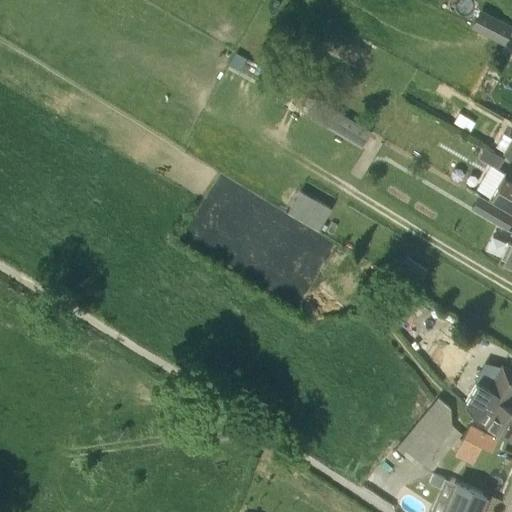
[(481,9),(472,26),(499,41),(502,42),(511,24),(481,9)]
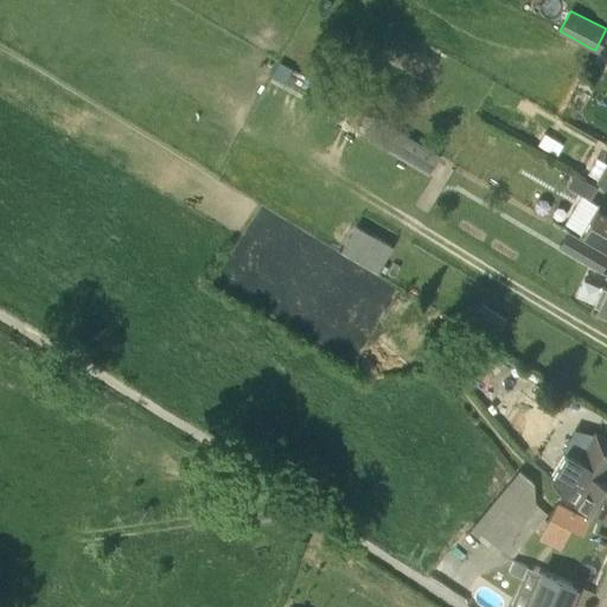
[(606,53),(599,50),(593,61),(606,68),(606,53)]
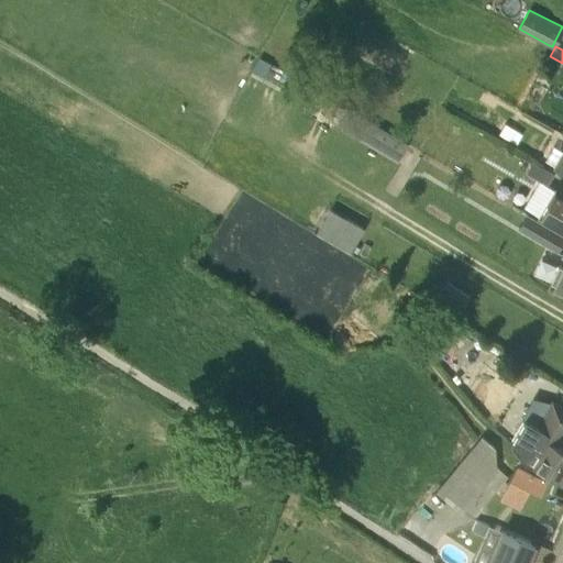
[(484,103),(476,99),(473,106),(466,102),(470,97),(465,94),(462,99),(455,96),(459,91),(452,87),(449,92),(441,107),(497,136),(498,134),(510,141),(517,130),(505,123),(497,119),(499,113),(486,106),(483,111),(481,110),(484,103)]
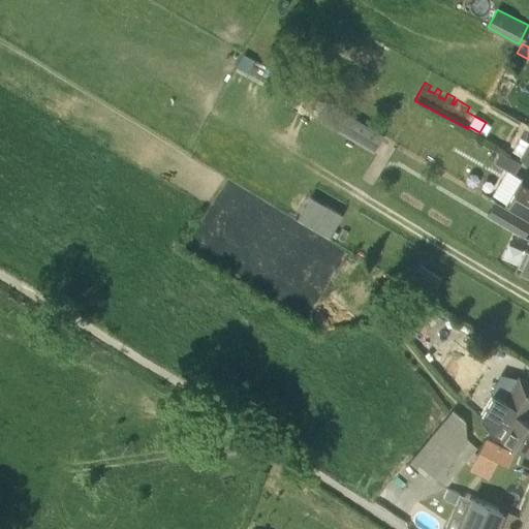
[(327,101),(319,113),(378,147),(384,135),(327,101)]
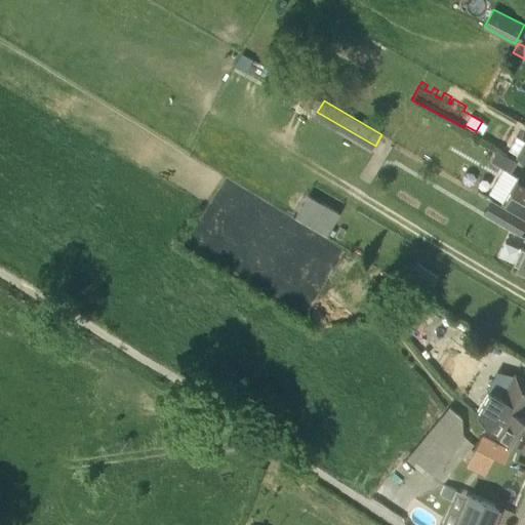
[(524,138),(515,158),(524,162),(524,138)]
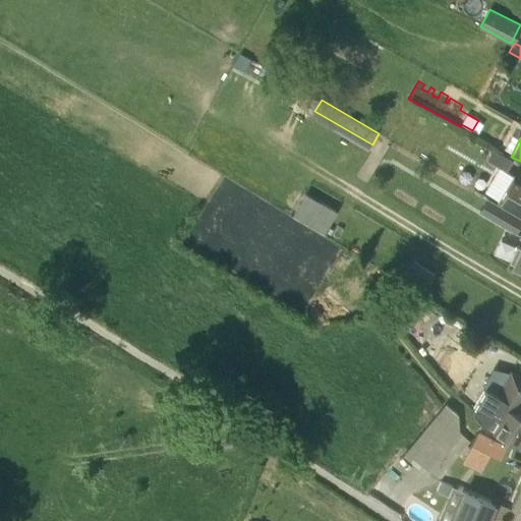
[(506,171),(512,161),(493,150),(486,160),(506,171)]
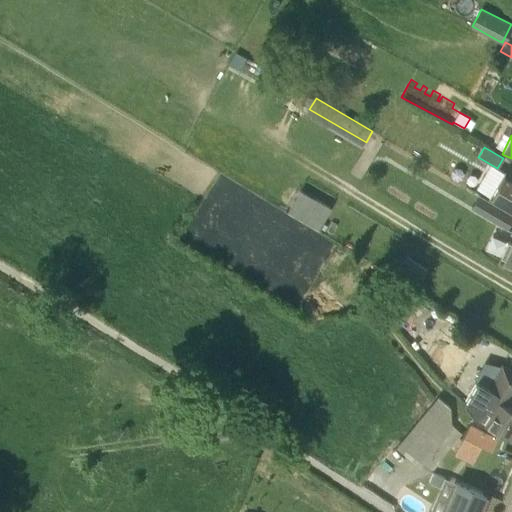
[(511,177),(504,172),(488,198),(511,211),(511,177)]
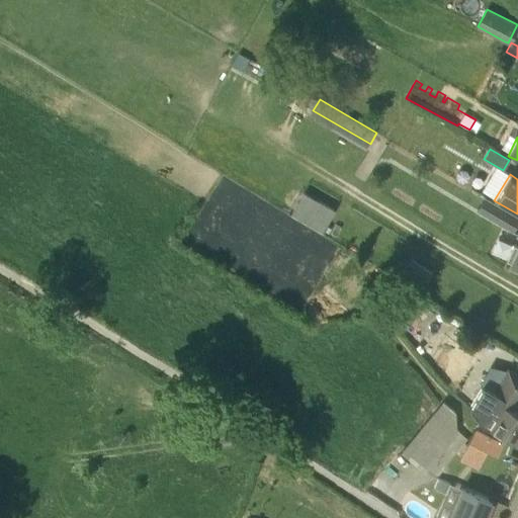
[(303,192),(289,216),(321,233),(334,209),(303,192)]
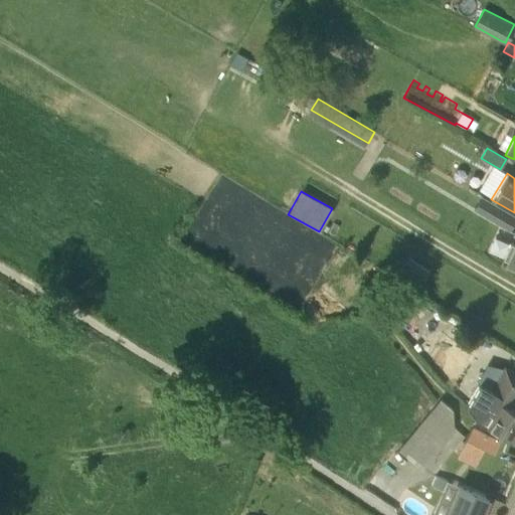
[(514,213),(484,195),(477,208),(509,227),(514,216),(514,213)]
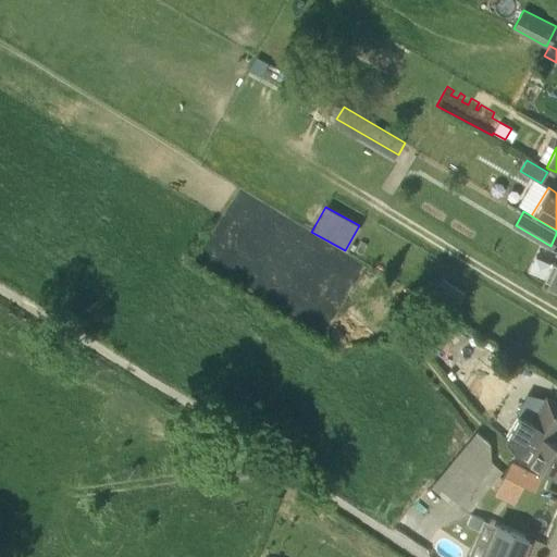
[(556,262),(556,264),(553,263),(545,280),(548,281),(548,282),(556,285),(556,262)]
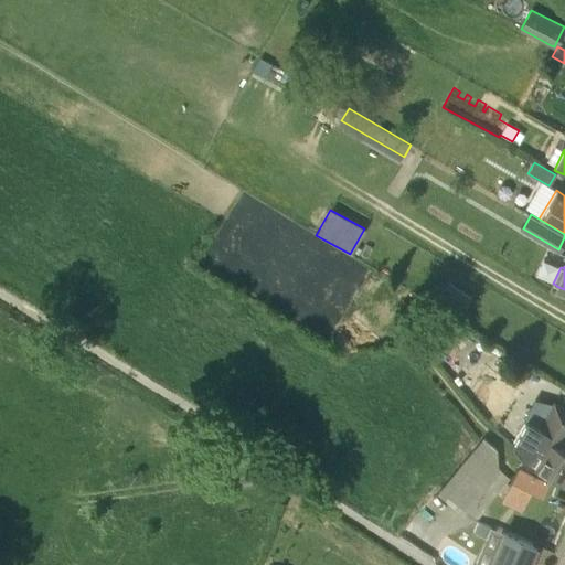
[(447,283),(444,289),(436,284),(426,299),(457,319),(460,315),(470,297),(447,283)]
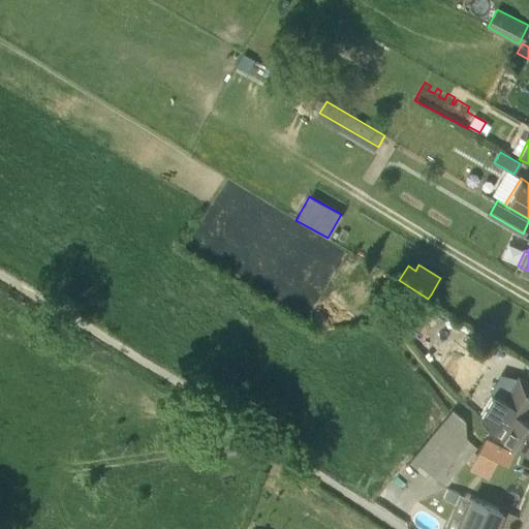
[(493,392),(479,414),(489,429),(499,435),(521,448),(526,452),(528,446),(528,419),(526,418),(528,412),(528,380),(519,375),(504,398),(493,392)]
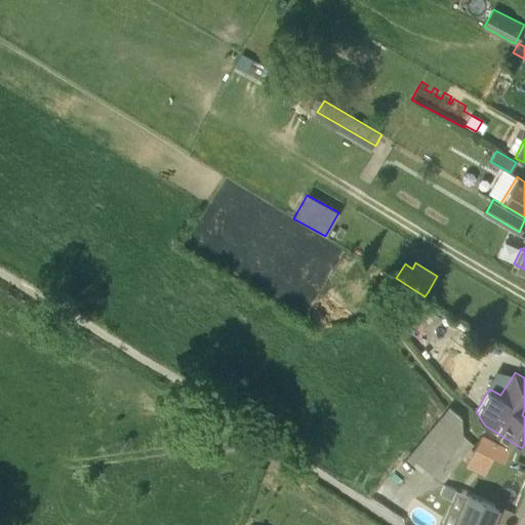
[(440,419),(408,457),(430,476),(461,438),(460,418),(449,408),(440,419)]
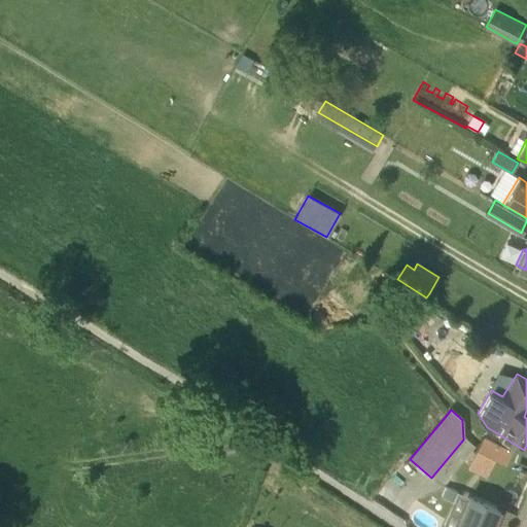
[(485,436),(479,450),(497,459),(506,463),(514,450),(485,436)]
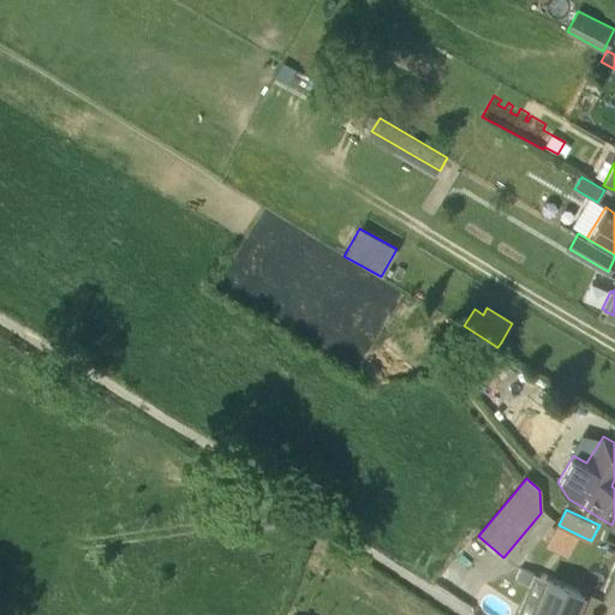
[(533,573),(535,572),(520,566),(514,578),(529,584),(533,573)]
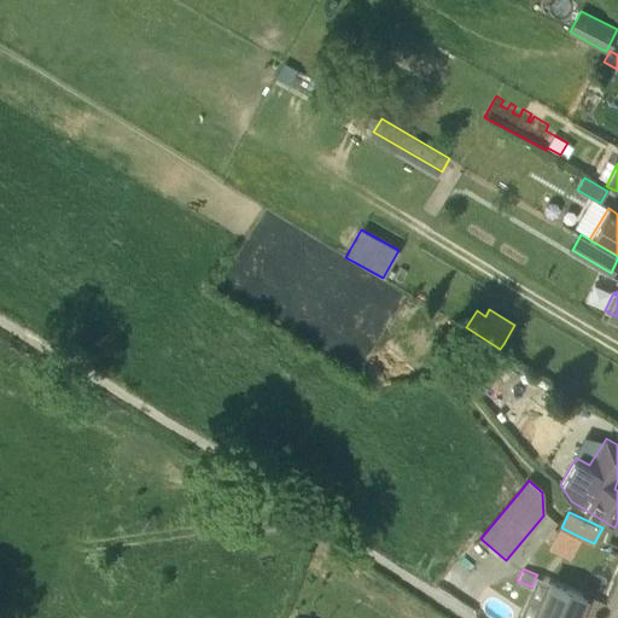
[(576,617),(586,599),(551,583),(535,617),(576,617)]
